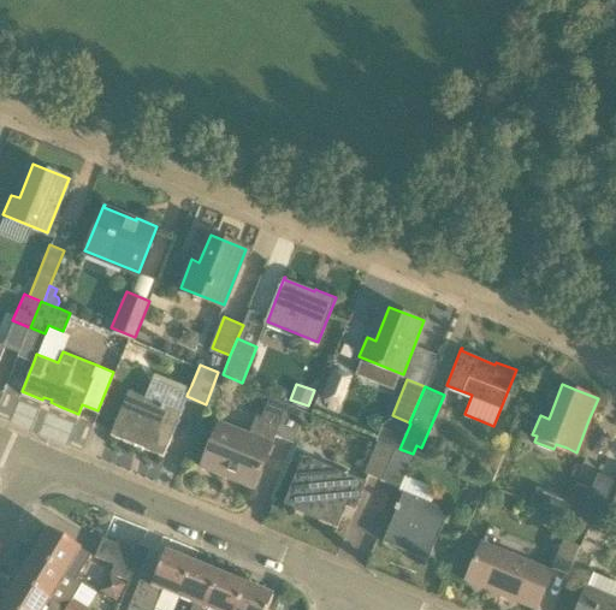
[(112,428),(111,432),(164,454),(182,410),(144,395),(129,389),(112,428)]
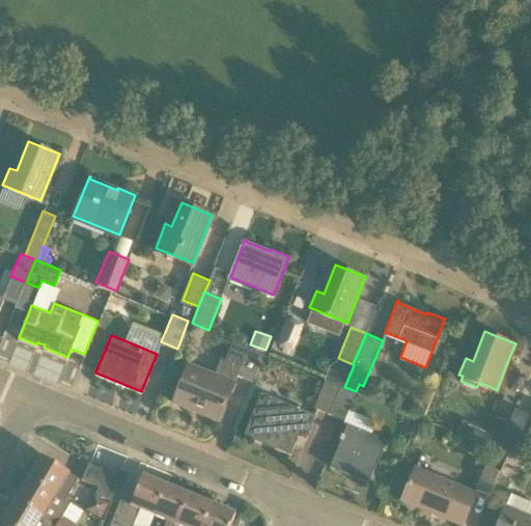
[(219,419),(238,374),(253,379),(263,353),(233,340),(225,359),(222,357),(215,374),(189,362),(173,400),(219,419)]
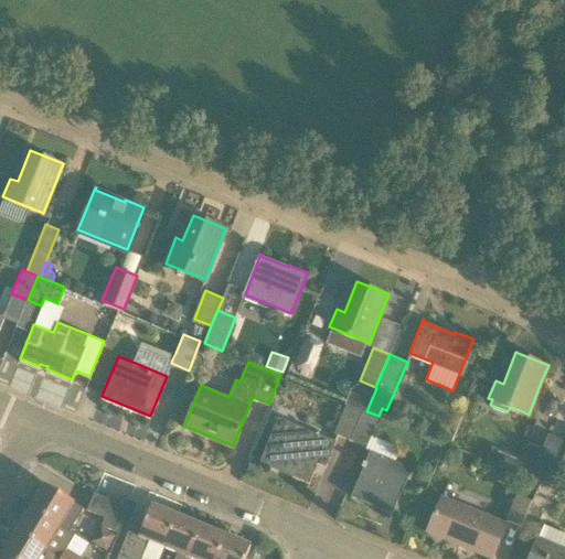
[(351,438),(362,410),(345,404),(334,431),(351,438)]
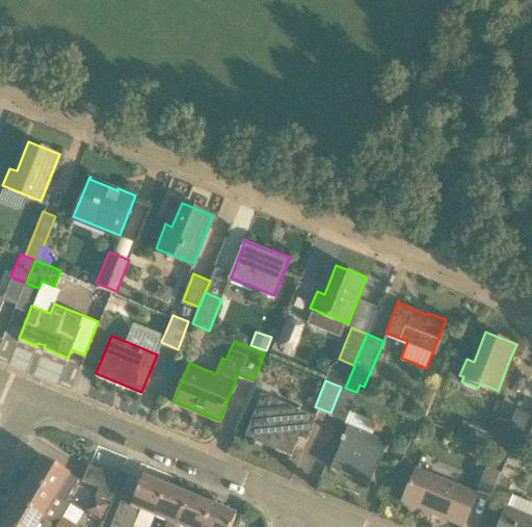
[(341,387),(330,413),(345,419),(356,392),(345,388),(341,387)]
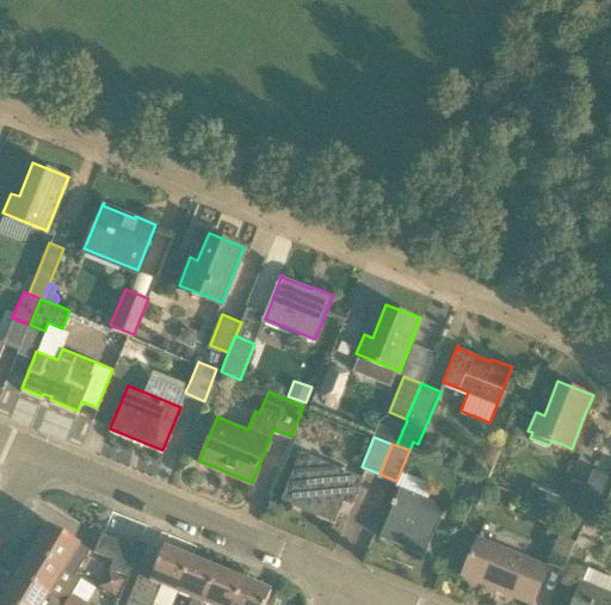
[(352,502),(364,476),(301,450),(282,497),(291,500),(290,502),(334,520),(344,499),(352,502)]
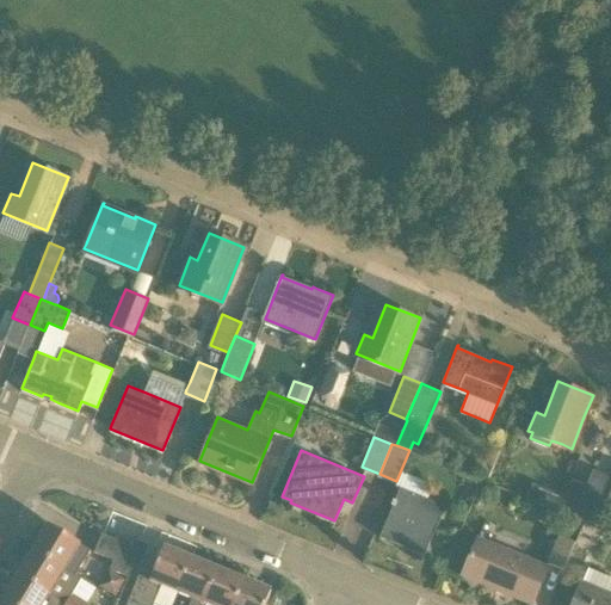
[(597,497),(606,500),(610,501),(610,476),(605,474),(592,468),(587,483),(574,516),(586,520),(597,497)]
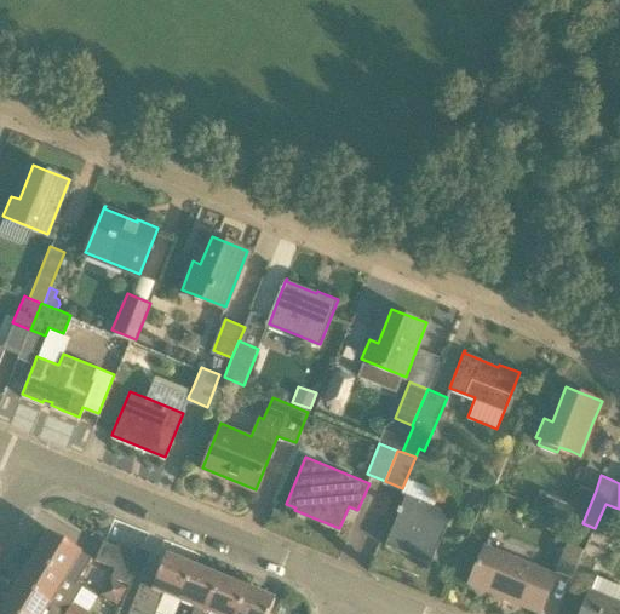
[(583,523),(596,491),(580,485),(573,501),(540,488),(534,503),(583,523)]
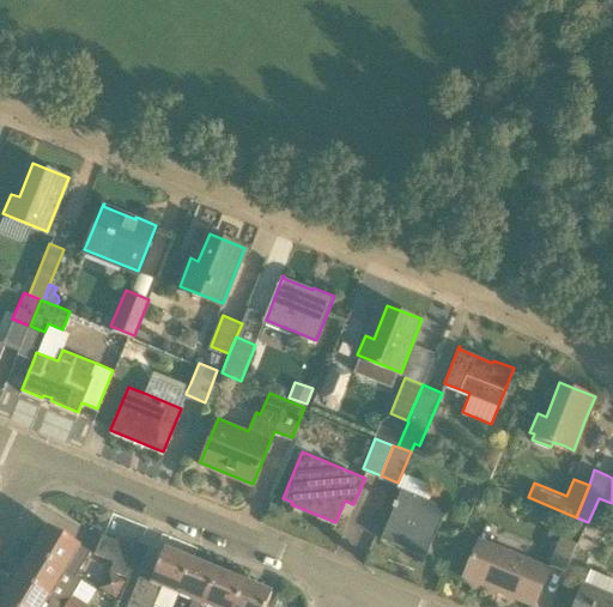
[(381,536),(383,538),(407,547),(426,554),(445,505),(429,498),(405,489),(401,487),(381,536)]
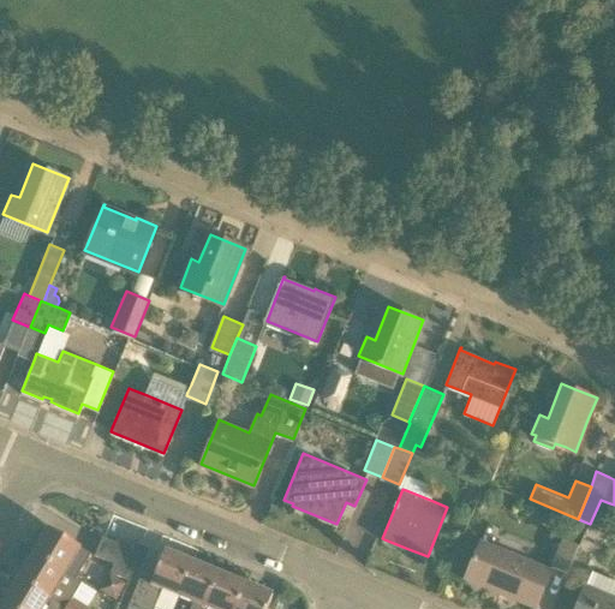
[(65,571),(76,577),(91,551),(48,526),(34,551),(65,571)]
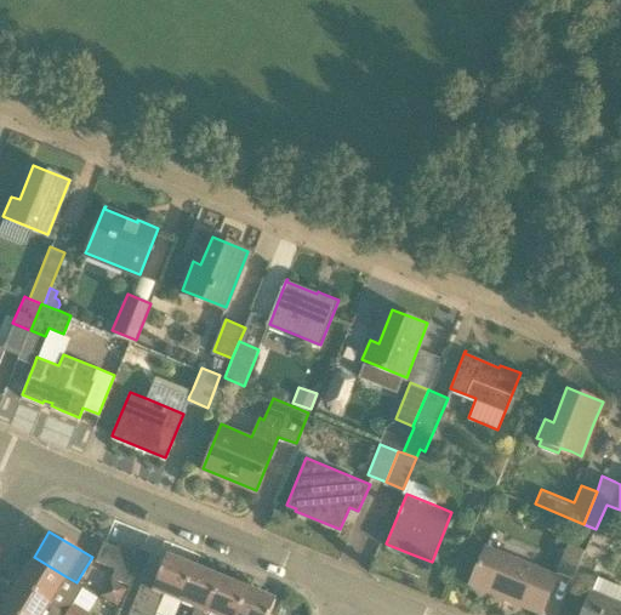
[(126,569),(134,552),(104,540),(96,558),(117,567),(113,576),(131,584),(135,573),(126,569)]
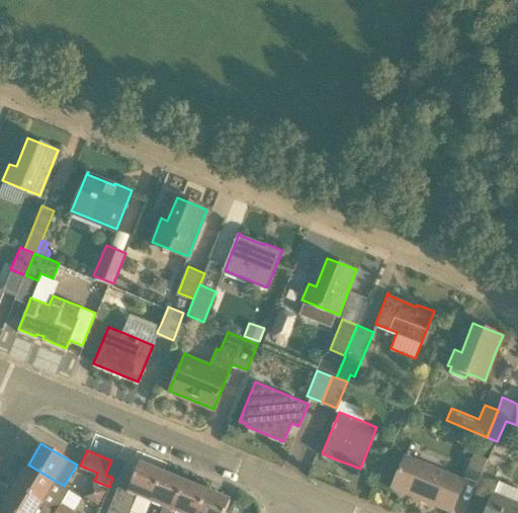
[(477,481),(487,457),(472,451),(463,475),(477,481)]
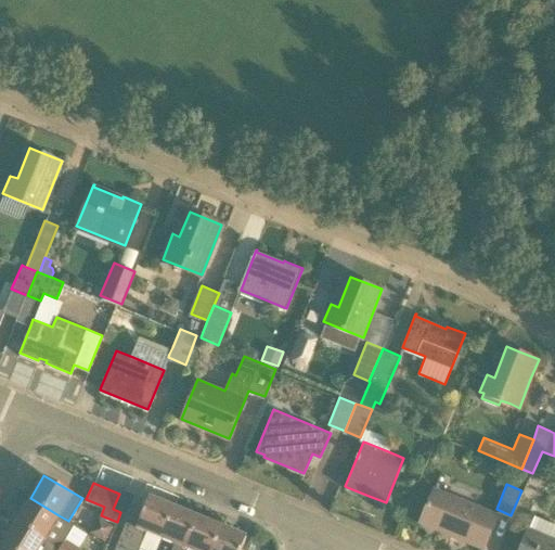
[(447,532),(483,547),(497,514),(434,488),(421,521),(435,526),(436,525),(448,529),(447,532)]
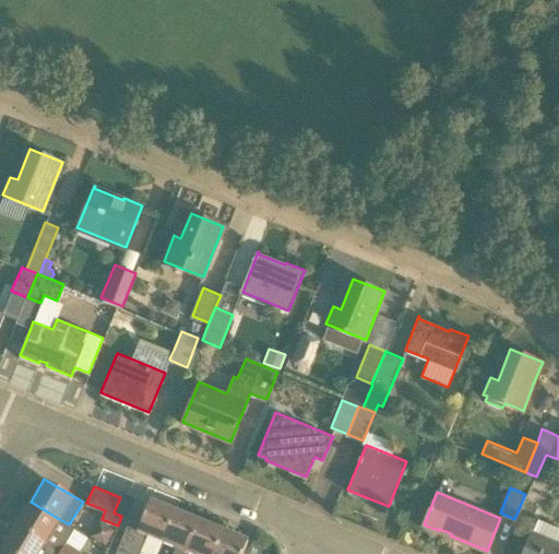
[(127,525),(115,553),(137,553),(140,549),(151,553),(155,553),(162,540),(175,509),(150,498),(137,529),(127,525)]
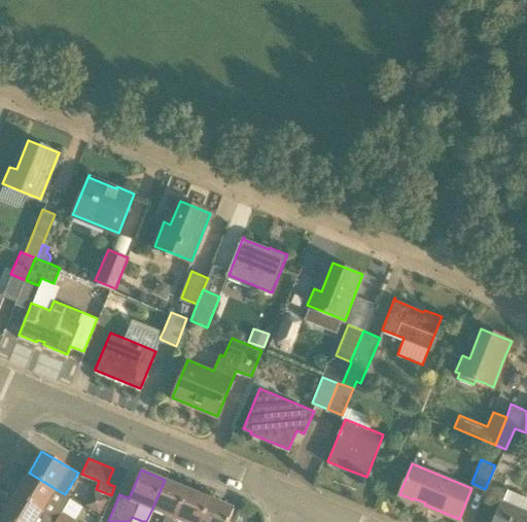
[(70,497),(65,494),(56,489),(29,473),(15,494),(42,511),(57,519),(61,521),(74,521),(76,519),(62,511),(70,497)]
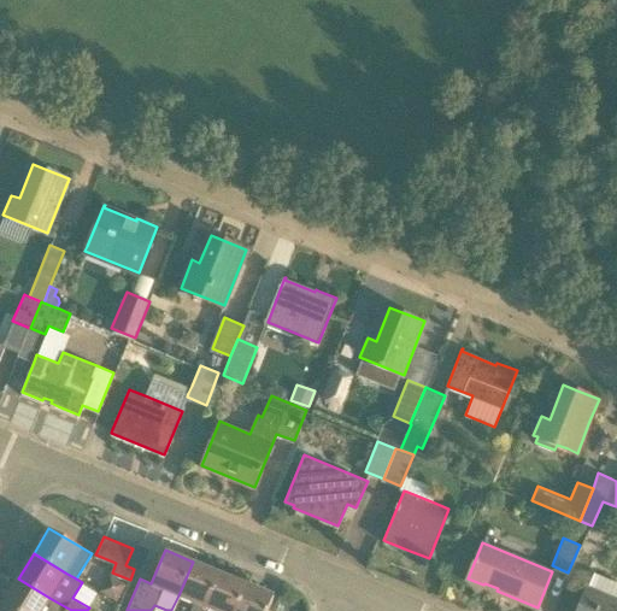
[(204,610),(206,606),(219,573),(193,562),(178,595),(195,601),(191,610),(204,610)]
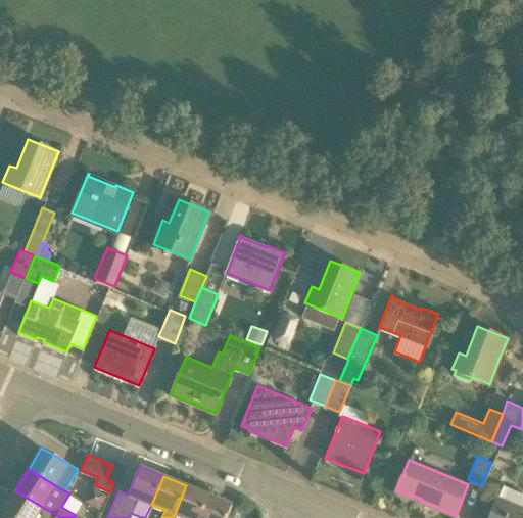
[(488,517),(522,517),(522,492),(503,484),(488,517)]
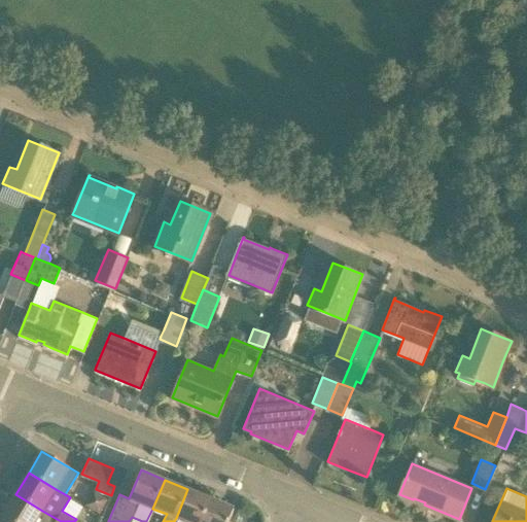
[(176,518),(185,521),(200,521),(210,498),(187,489),(176,518)]
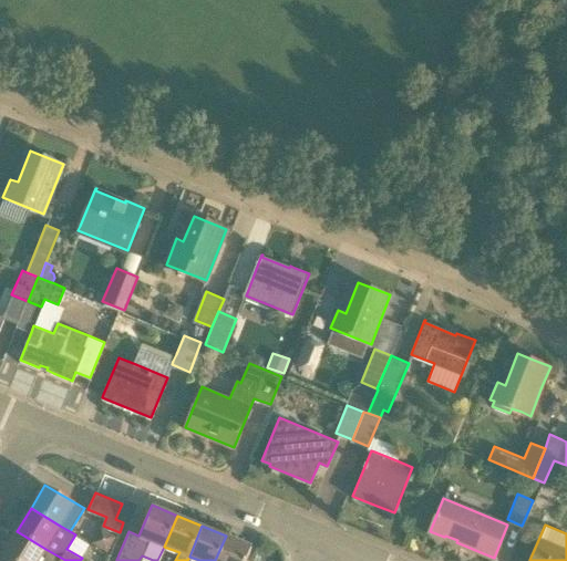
[(16,560),(38,560),(40,558),(45,549),(17,531),(3,553),(16,560)]
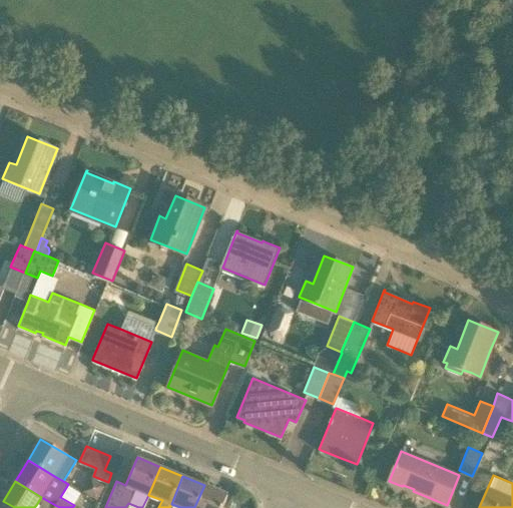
[(221,507),(222,507),(227,494),(218,490),(204,485),(194,507),(221,507)]
